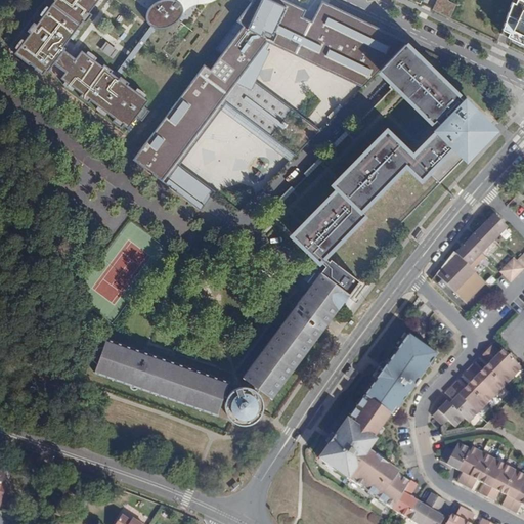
[(52,0),(54,0),(48,8),(46,6),(42,10),(39,15),(41,16),(36,25),(33,23),(27,31),(29,34),(24,41),(20,39),(14,48),(16,50),(13,54),(29,66),(30,64),(42,75),(45,72),(47,73),(53,64),(63,50),(66,48),(62,47),(70,38),(72,40),(76,36),(79,31),(76,29),(82,22),(85,24),(91,15),(89,12),(94,5),(97,7),(100,3),(101,0),(156,0),(158,1),(149,6),(146,12),(145,17),(146,22),(150,26),(156,29),(160,29),(169,27),(174,24),(179,18),(181,14),(182,10),(180,5),(175,0),(52,0)]
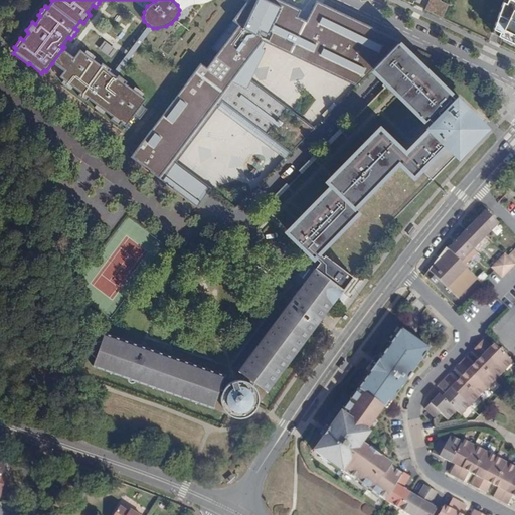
[(314,4),(306,20),(298,16),(265,0),(248,0),(212,48),(218,53),(207,68),(200,64),(131,157),(197,206),(210,191),(210,188),(173,160),(214,105),(219,99),(291,152),(302,141),(315,128),(288,108),(286,111),(248,82),(250,79),(267,50),(264,49),(267,43),(356,86),(373,68),(398,43),(400,40),(331,8),(329,11),(314,4)]
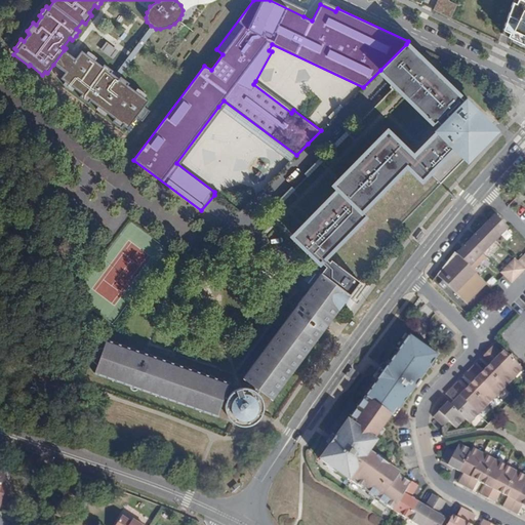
[(285,0),(270,0),(304,16),(307,10),(285,0)]
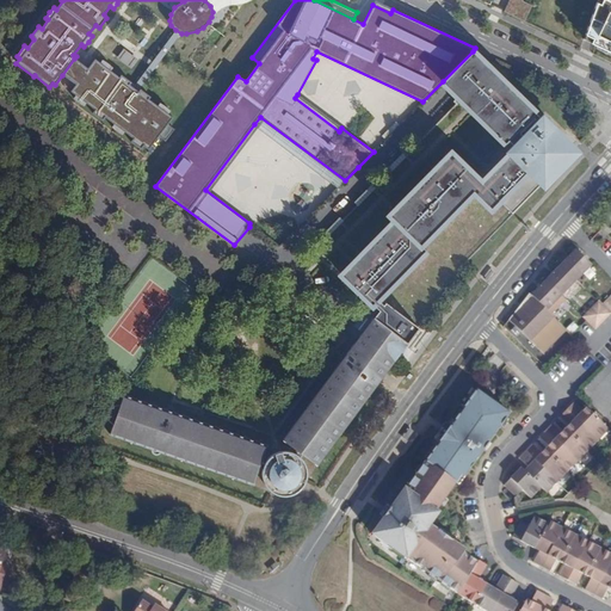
[(531,0),(523,0),(514,5),(525,24),(541,17),(531,0)]
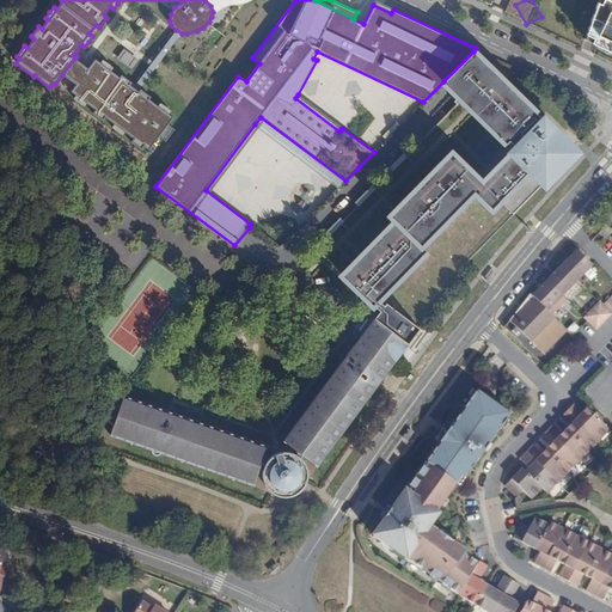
[(611,0),(599,0),(589,31),(592,32),(597,34),(594,38),(611,47),(611,0)]
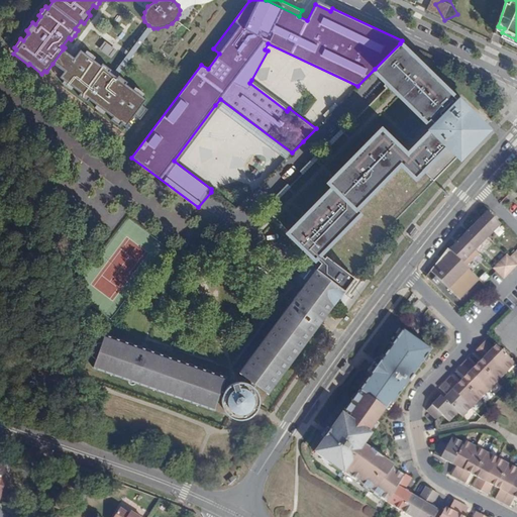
[(317,1),(315,4),(330,11),(332,8),(317,1)]
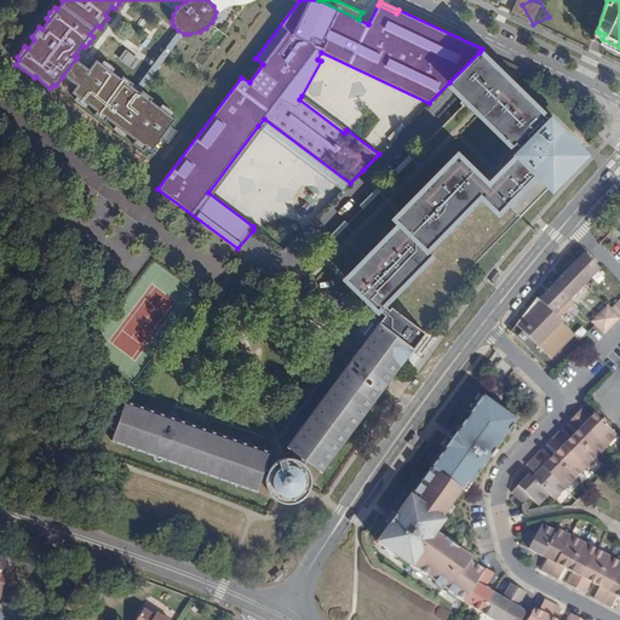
[(161,63),(184,34),(178,30),(137,86),(142,90),(154,74),(161,63)]
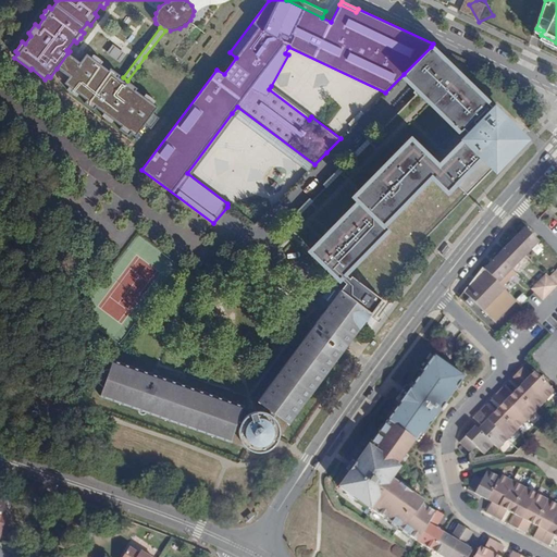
[(310,251),(338,279),(338,277),(346,283),(341,289),(371,312),(380,319),(481,182),(523,138),(445,61),(437,53),(431,47),(404,74),(411,82),(418,88),(415,91),(417,94),(371,140),(369,138),(353,155),(355,157),(341,171),(338,169),(323,184),(325,187),(311,201),(309,199),(293,214),(296,217),(286,226),(310,251)]
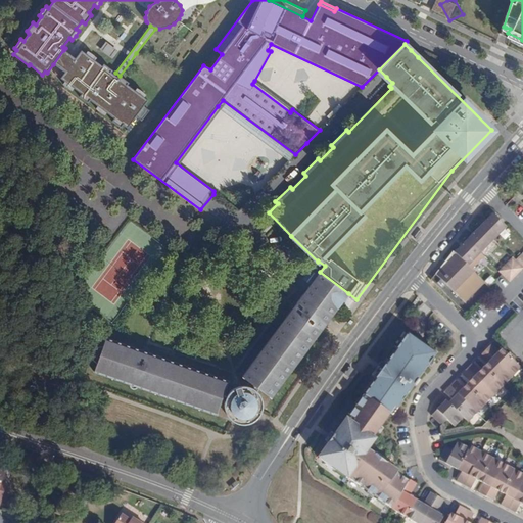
[(64,74),(75,59),(63,50),(53,64),(64,74)]
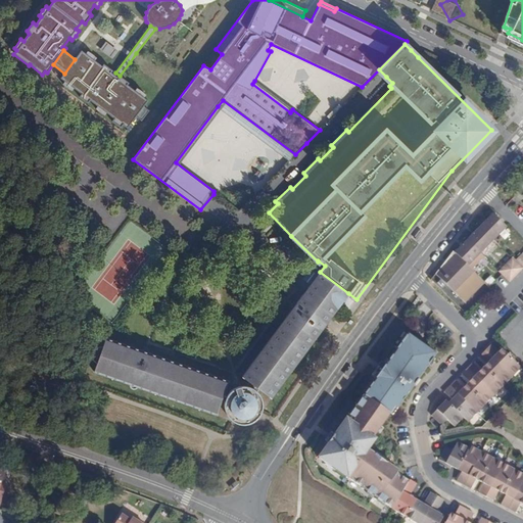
[(148,100),(144,97),(145,95),(141,91),(137,88),(135,91),(127,85),(129,83),(120,76),(115,73),(103,64),(102,66),(94,60),(96,58),(92,54),(87,51),(86,54),(81,51),(75,59),(64,74),(60,79),(64,82),(62,85),(66,88),(72,91),(74,89),(81,94),(79,97),(88,104),(90,101),(97,106),(95,109),(100,113),(104,115),(106,113),(113,120),(111,122),(121,129),(123,126),(127,129),(136,117),(143,106),(148,100)]
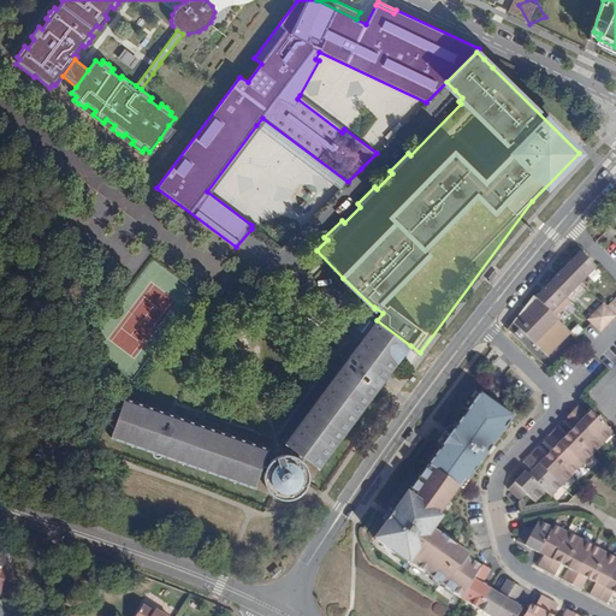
[(300,95),(297,99),(342,132),(344,129),(300,95)]
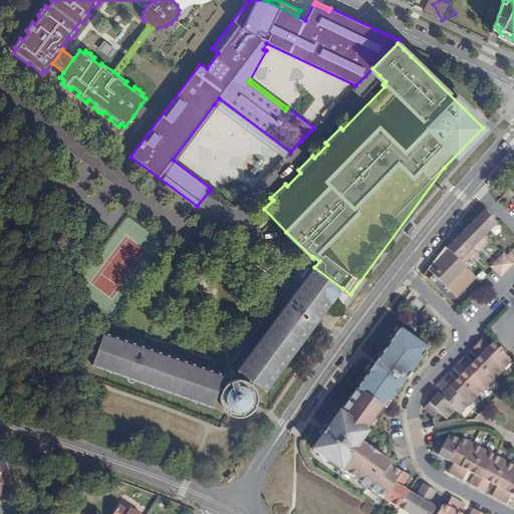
[(219,98),(214,104),(284,158),(290,152),(219,98)]
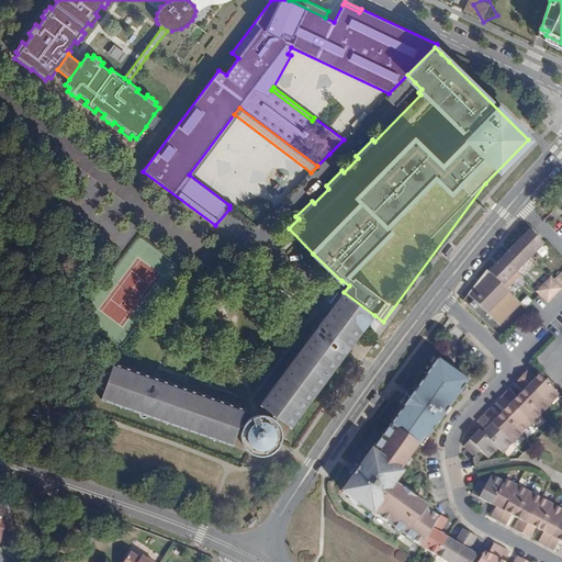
[(152,131),(160,119),(154,114),(146,126),(152,131)]
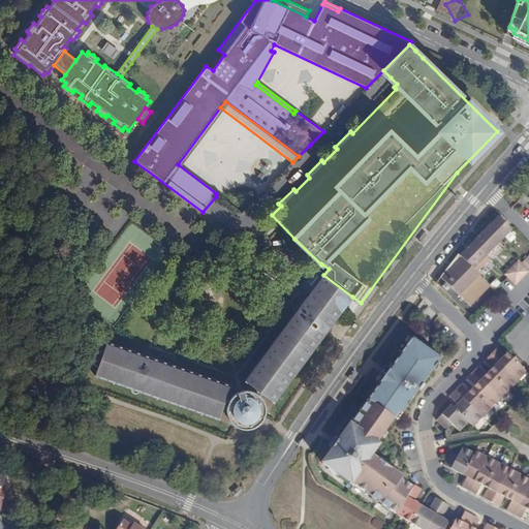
[(499,216),(460,256),(473,270),(512,229),(499,216)]
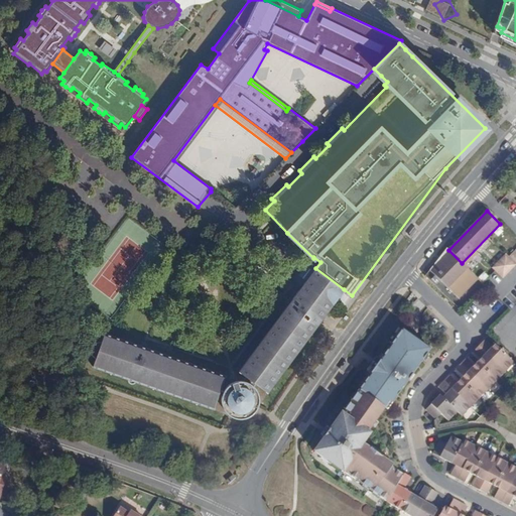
[(447,249),(429,270),(459,299),(479,279),(462,263),(448,250),(447,249)]
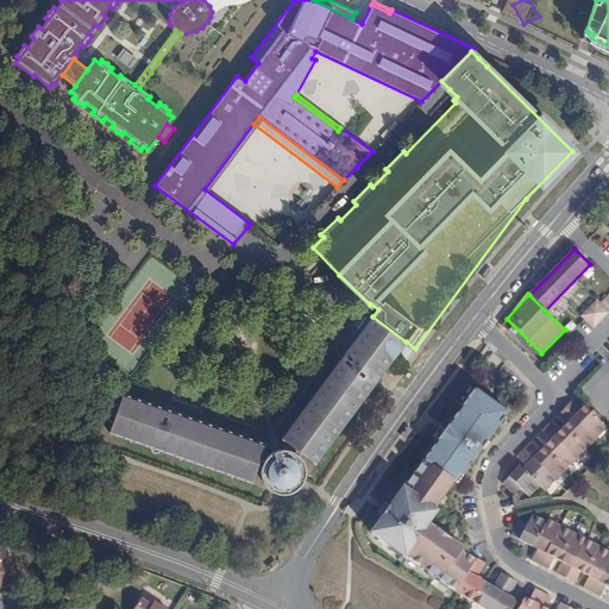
[(594,328),(608,312),(600,303),(596,300),(581,316),(594,328)]
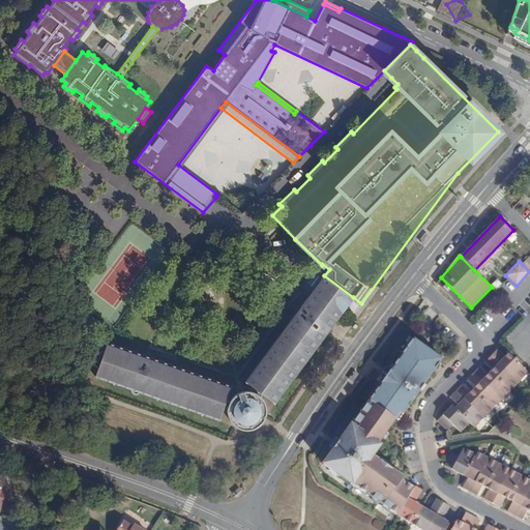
[(353,297),(324,275),(304,300),(333,322),(353,297)]
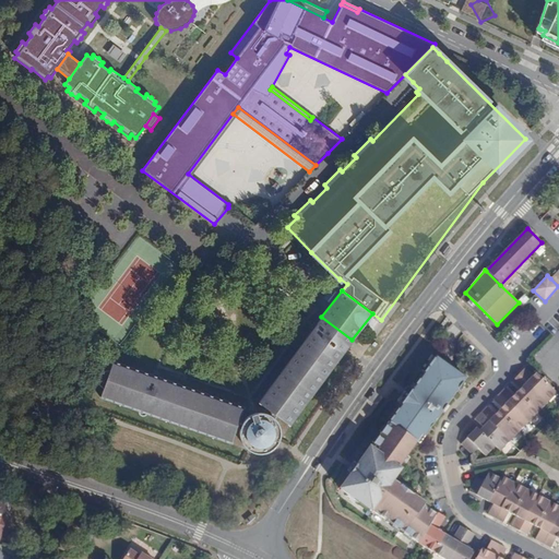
[(238,442),(239,445),(240,448),(244,451),(249,454),(253,455),(259,456),(265,454),(271,451),(275,447),(277,441),(277,439),(277,435),(277,430),(276,427),(272,420),(270,419),(265,416),(268,414),(287,428),(352,340),(321,317),(256,405),(263,411),(260,415),(256,415),(249,417),(242,420),(239,426),(236,425),(241,409),(109,364),(98,400),(228,445),(234,430),(237,431),(237,439),(238,442)]
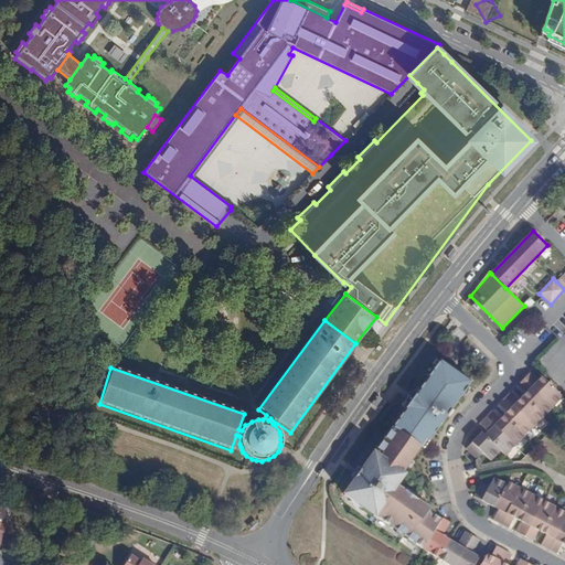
[(397,487),(405,476),(403,473),(419,449),(427,439),(430,441),(470,384),(440,362),(415,396),(405,409),(373,452),(372,451),(360,469),(354,479),(347,489),(349,490),(350,498),(349,499),(375,518),(376,516),(424,550),(441,521),(429,512),(430,510),(418,501),(405,492),(397,487)]
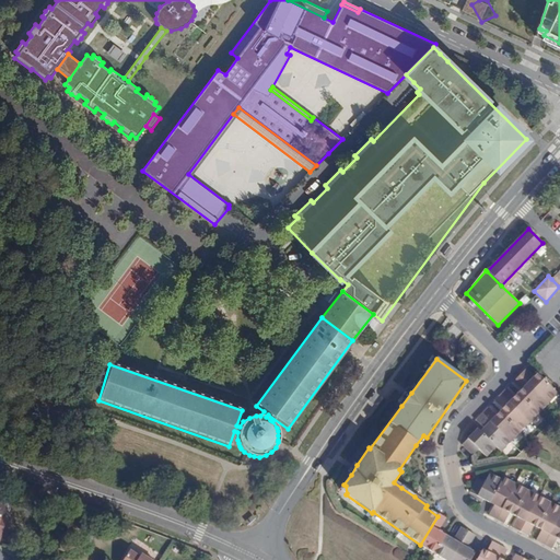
[(520,376),(548,404),(558,394),(541,378),(539,382),(534,377),(526,370),(520,376)]
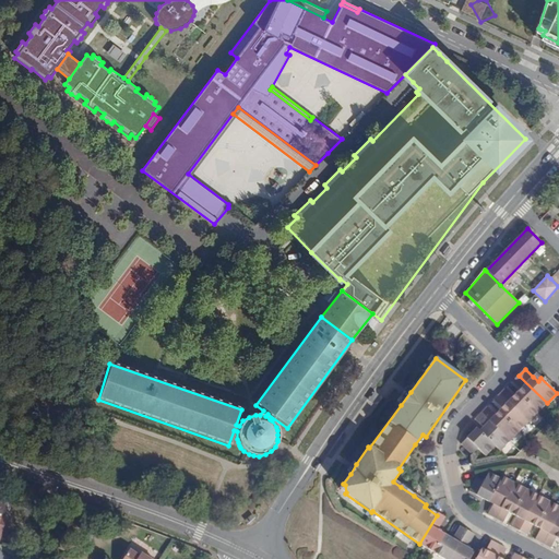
[(522,397),(538,413),(547,403),(519,376),(512,381),(521,390),(525,394),(522,397)]
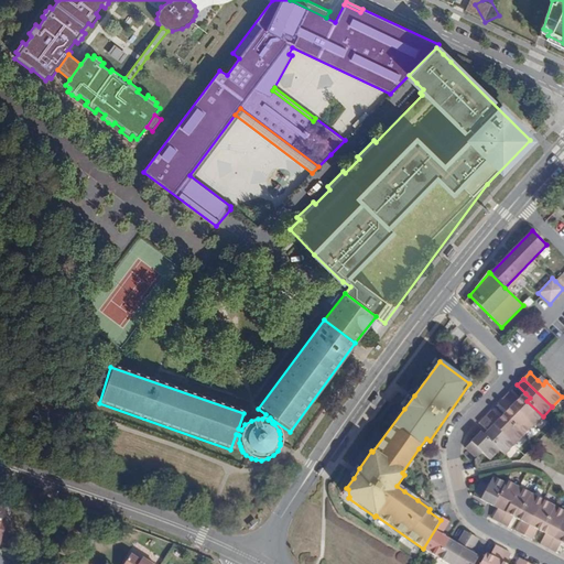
[(414,396),(410,391),(399,405),(404,409),(414,396)]
